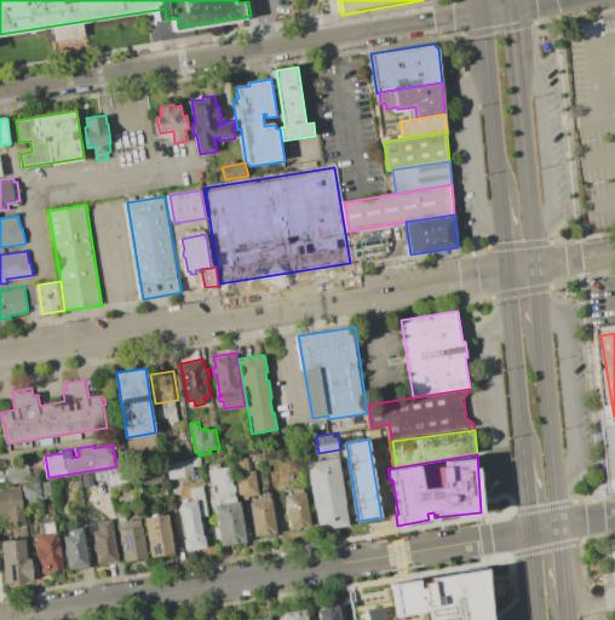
[(308,461),(339,457),(350,524),(319,530),(308,461)]
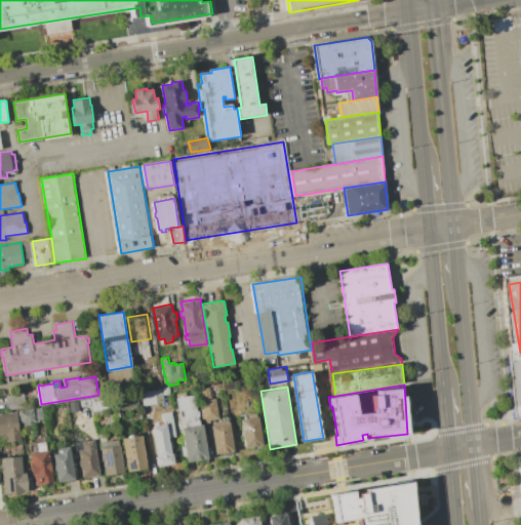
[(164,388),(144,389),(145,405),(165,403),(164,388)]
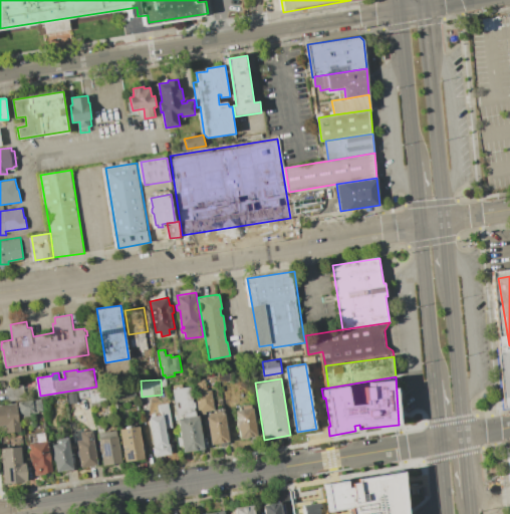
[(207,379),(208,391),(213,390),(216,412),(201,414),(197,380),(207,379)]
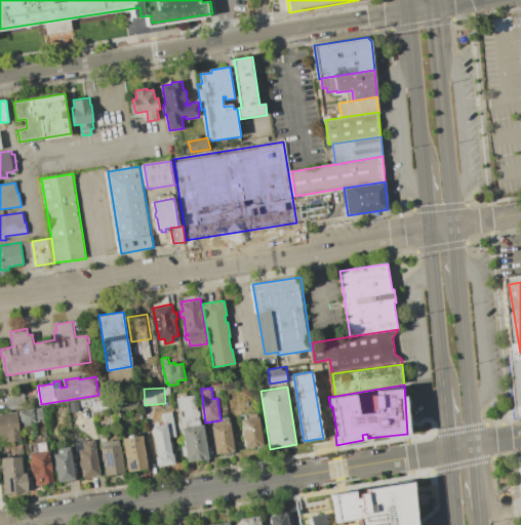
[(26,392),(28,404),(10,408),(7,396),(26,392)]
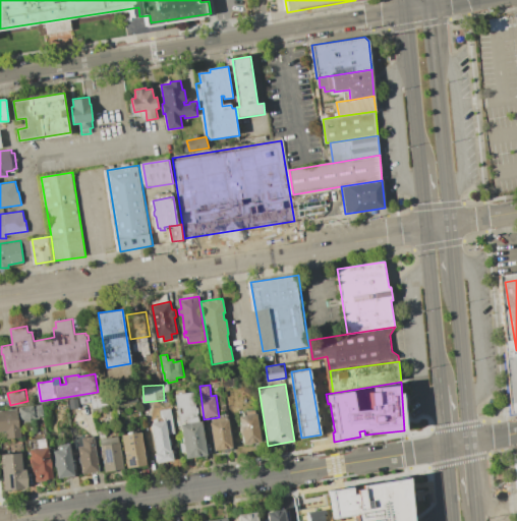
[(92,395),(107,393),(109,406),(94,408),(92,395)]
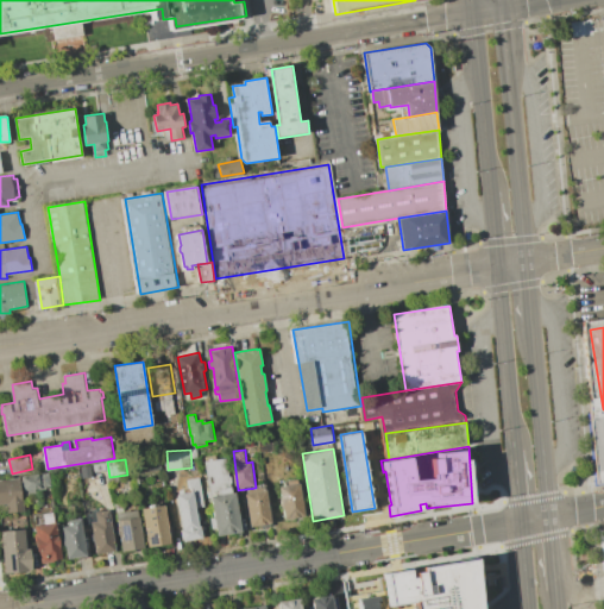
[(106,463),(107,470),(95,472),(94,464),(106,463)]
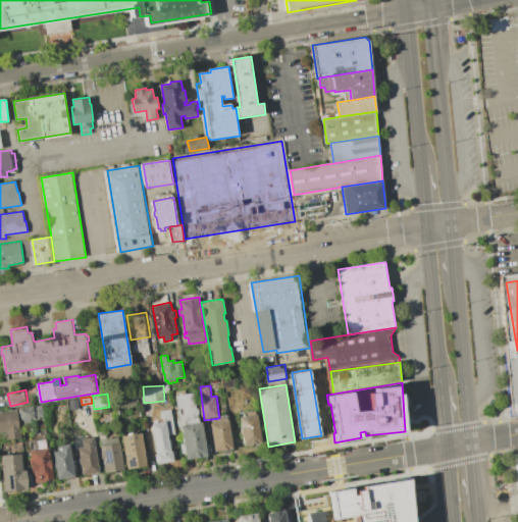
[(79,399),(81,409),(71,410),(70,400),(79,399)]
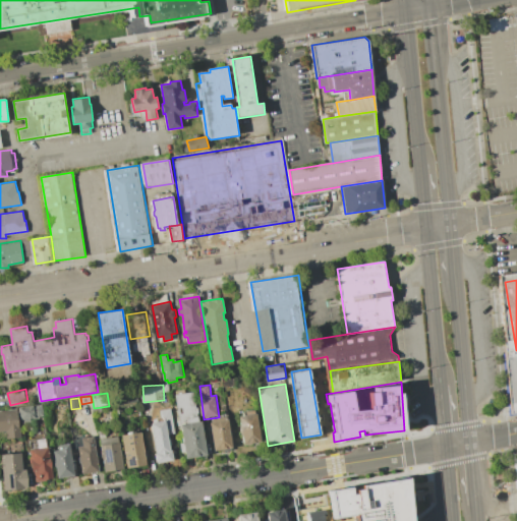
[(43,404),(45,416),(41,416),(41,418),(34,419),(35,422),(26,423),(25,420),(21,421),(19,407),(43,404)]
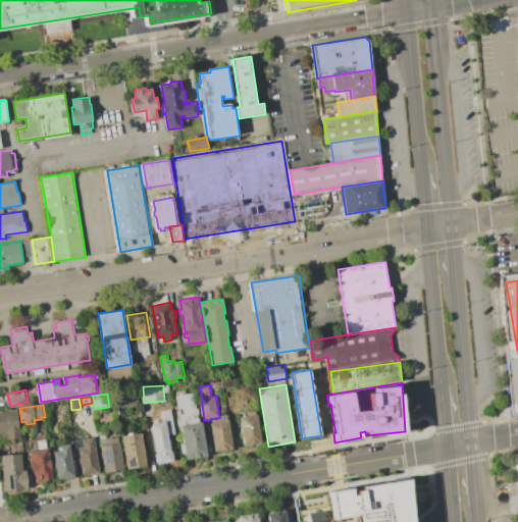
[(0,411),(18,410),(20,438),(7,439),(6,431),(0,431),(0,411)]
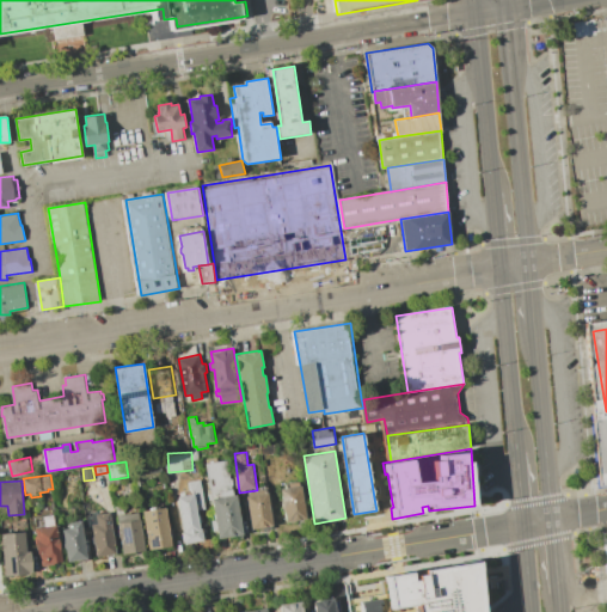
[(302,485),(307,518),(287,521),(282,489),(302,485)]
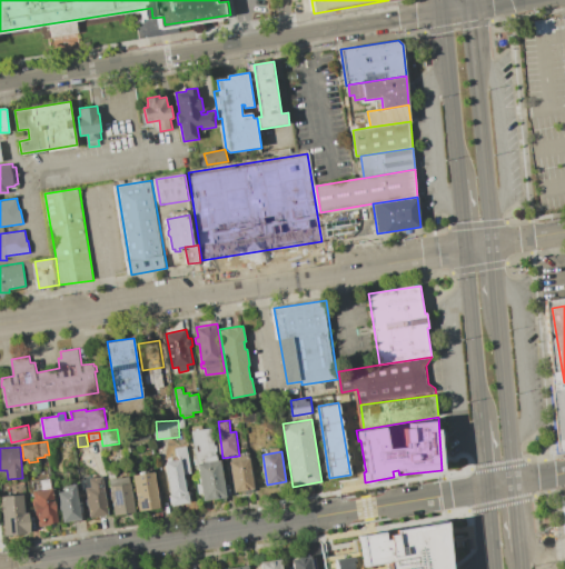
[(207,461),(206,456),(217,455),(218,459),(221,459),(228,496),(225,497),(226,500),(219,501),(218,498),(205,500),(199,462),(207,461)]
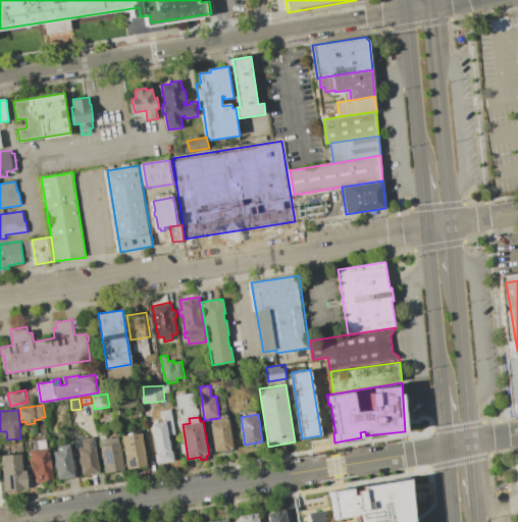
[(229,420),(234,449),(215,452),(211,423),(229,420)]
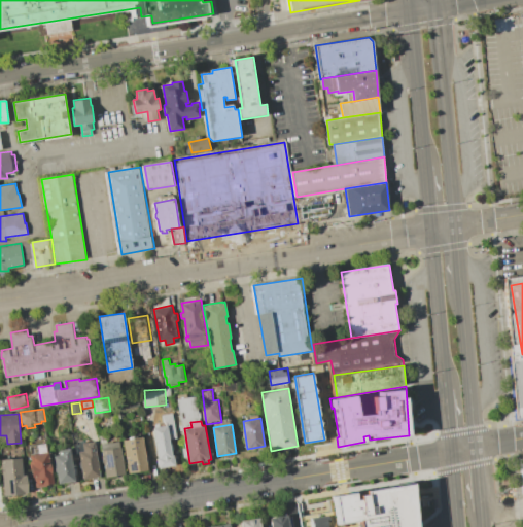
[(168,425),(173,455),(174,455),(176,465),(159,468),(158,458),(160,457),(153,427),(168,425)]
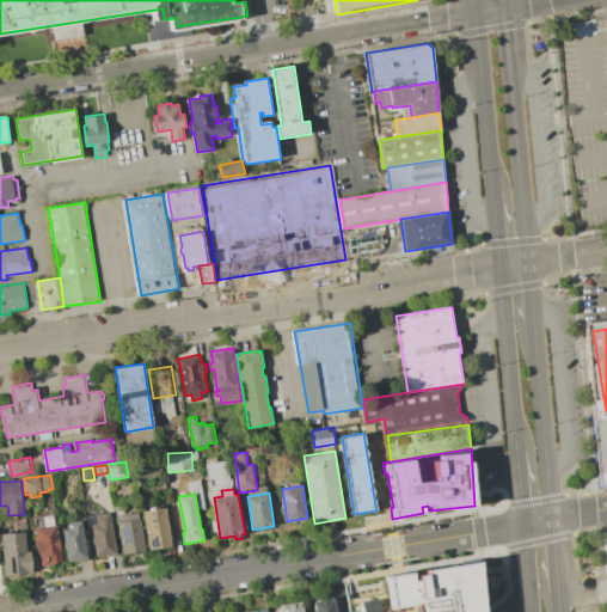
[(166,507),(172,546),(149,550),(143,510),(166,507)]
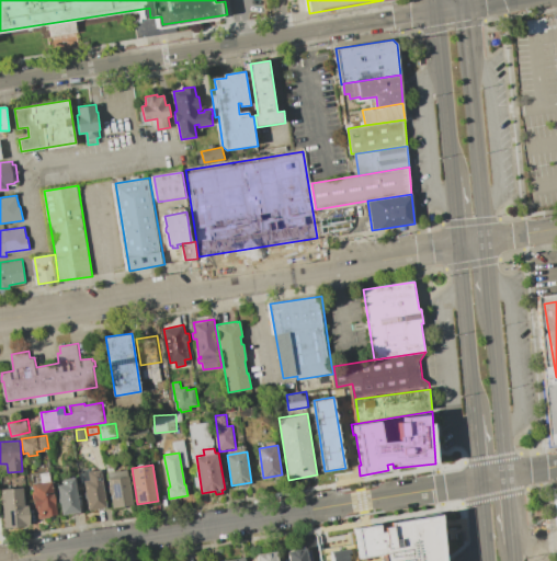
[(89,480),(88,471),(102,469),(108,507),(89,511),(84,481),(89,480)]
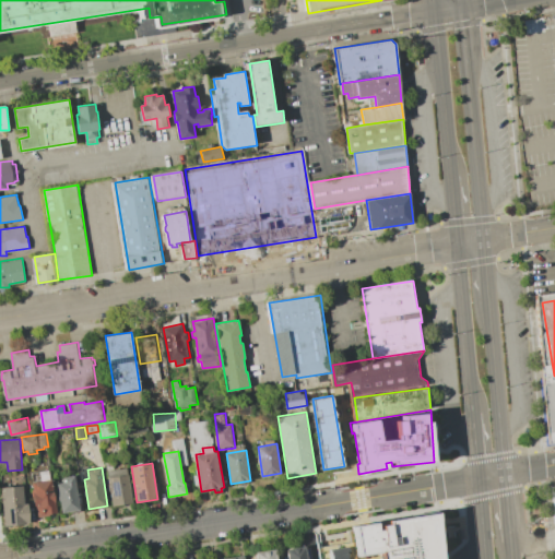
[(107,471),(128,467),(133,502),(113,506),(107,471)]
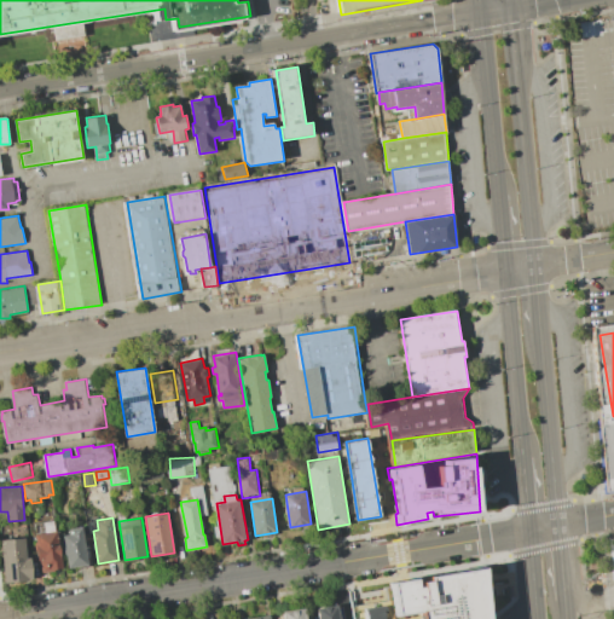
[(71,533),(70,528),(84,526),(90,565),(69,568),(64,534),(71,533)]
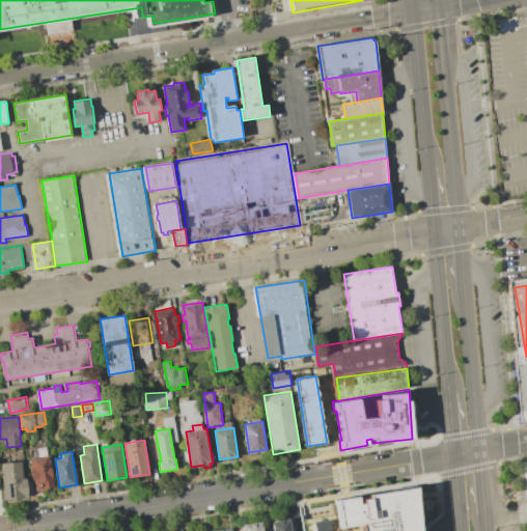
[(51,455),(55,486),(46,488),(47,490),(37,491),(35,480),(34,481),(30,458),(51,455)]
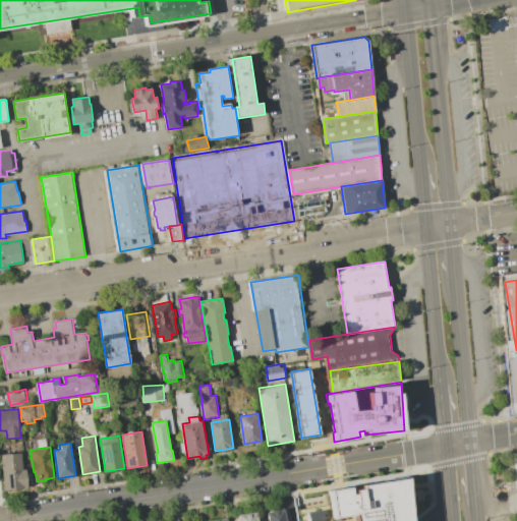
[(22,453),(23,469),(26,469),(27,486),(24,487),(24,488),(4,490),(2,454),(22,453)]
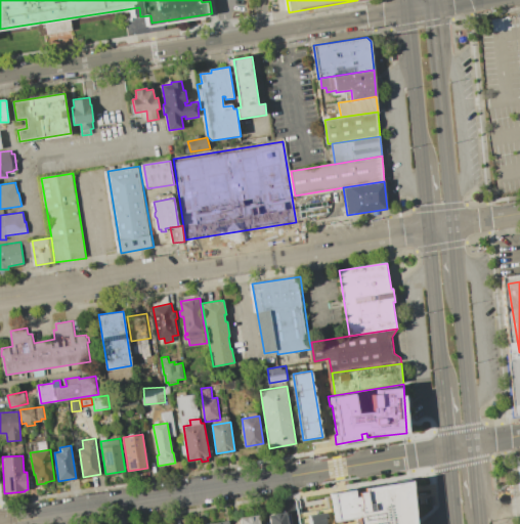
[(302,523),(299,498),(410,480),(414,523),(302,523)]
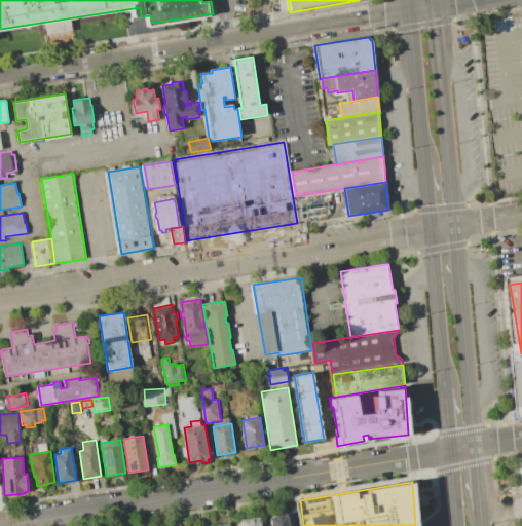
[(288,515),(289,525),(271,525),(270,517),(288,515)]
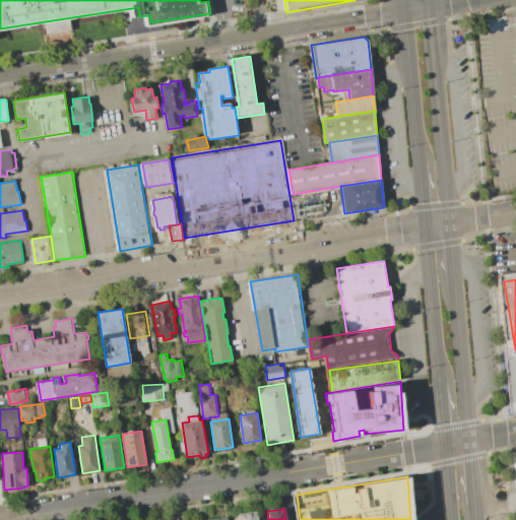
[(238,519),(238,514),(257,511),(258,519),(238,519)]
